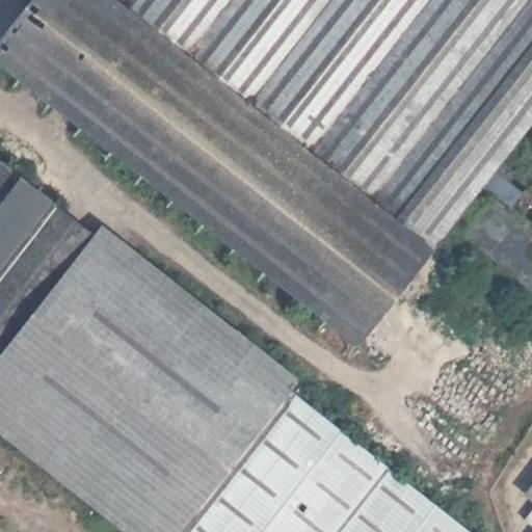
[(531,0),(117,0),(191,59),(430,255),(484,184),(512,206),(524,191),(497,169),(531,123),(531,0)]
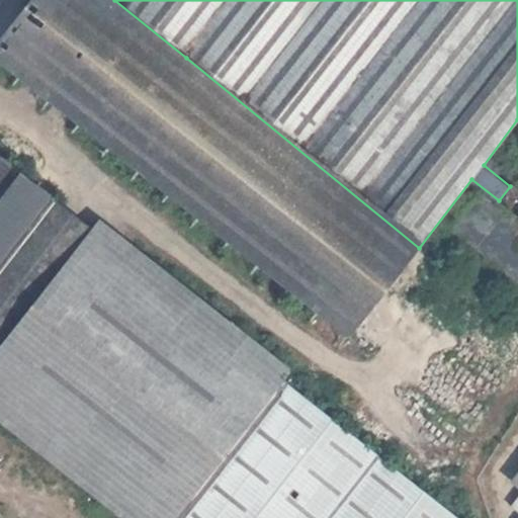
[(0,267),(57,197),(0,153),(0,267)]
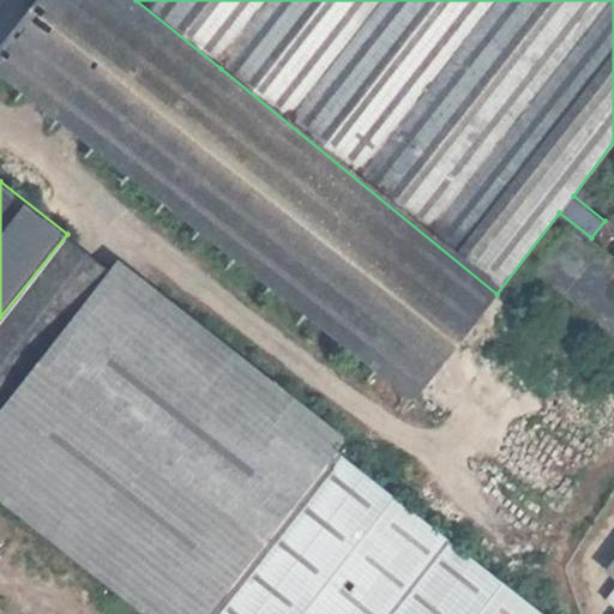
[(0,317),(0,419),(116,274),(67,234),(0,317)]
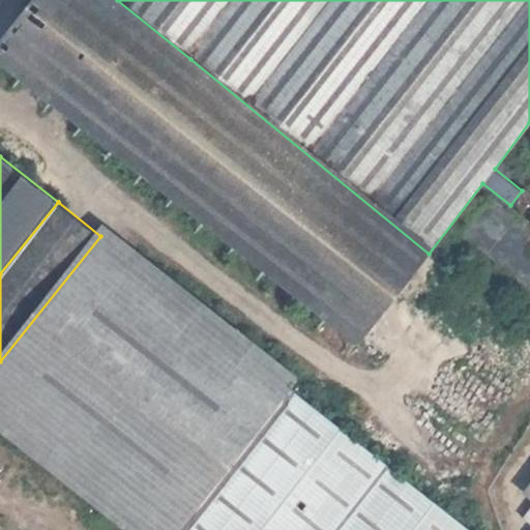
[(0,361),(0,412),(148,529),(173,529),(289,385),(100,236),(0,361)]
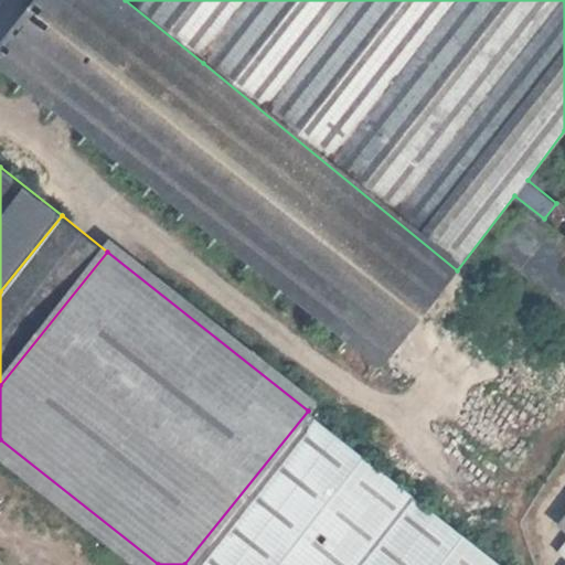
[(503,564),(483,550),(308,411),(184,564),(503,564)]
